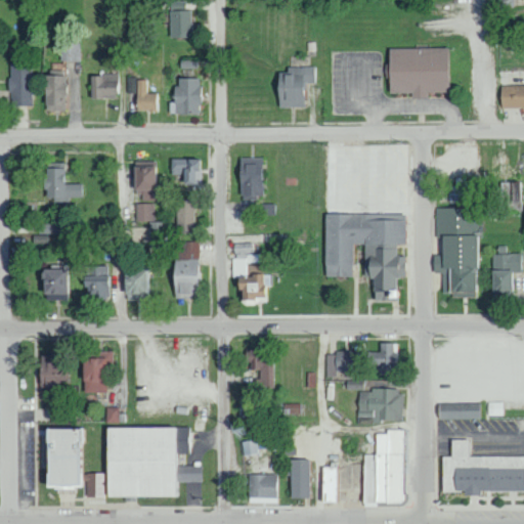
[(190,37),(190,10),(169,9),(169,37),(190,37)]
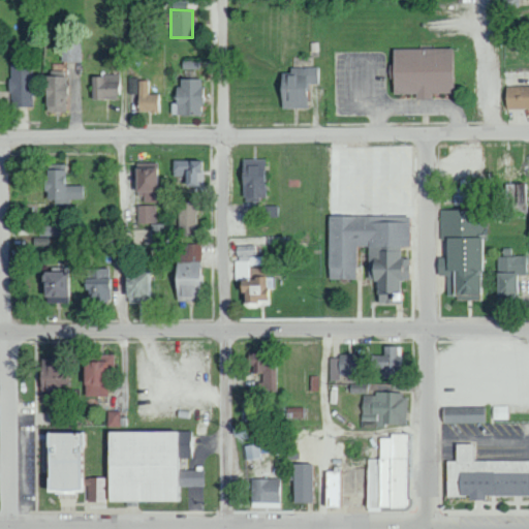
[(61,61),(81,61),(81,43),(61,42),(61,61)]
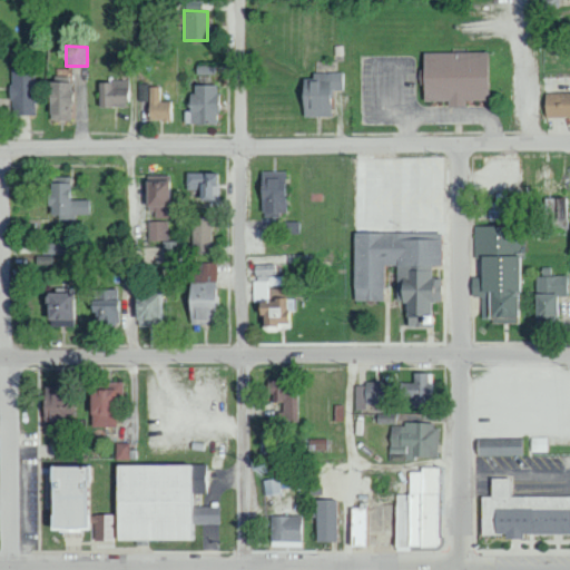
[(421,52),(421,101),(446,101),(446,106),(463,106),(463,100),(485,100),(485,51),(421,52)]
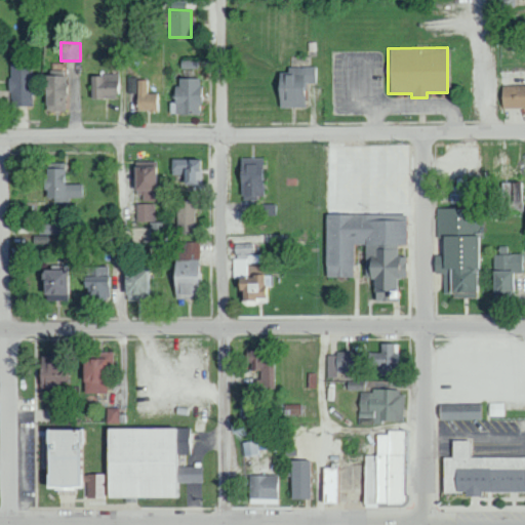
[(180,68),(197,69),(197,58),(180,57),(180,68)]
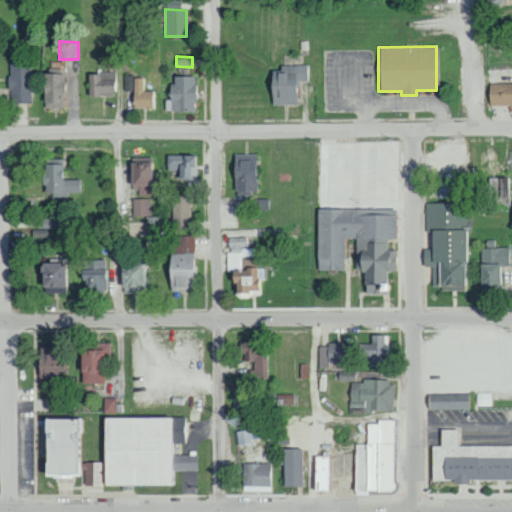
[(31,103),(30,61),(9,61),(9,103),(31,103)]
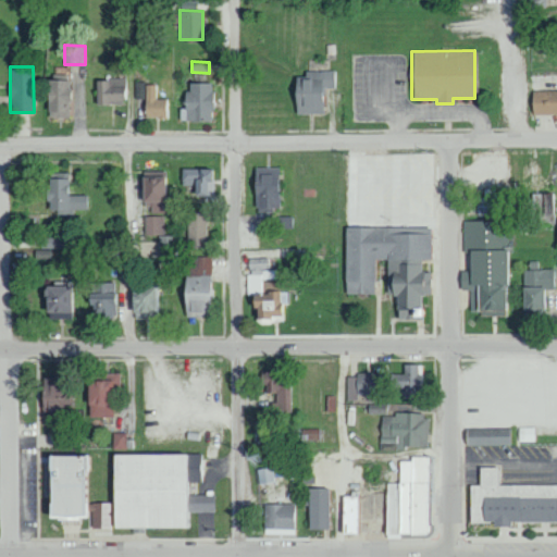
[(294,114),(324,113),(323,87),(335,87),(334,71),(305,71),(305,78),(294,78),(294,114)]
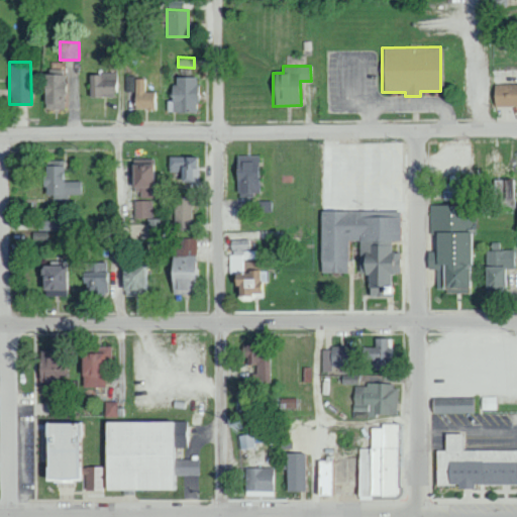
[(43,70),(42,109),(62,109),(63,71),(43,70)]
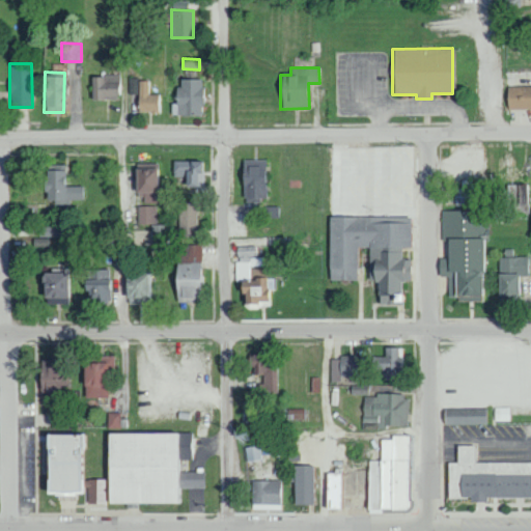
[(94,100),(121,99),(120,75),(94,75),(94,100)]
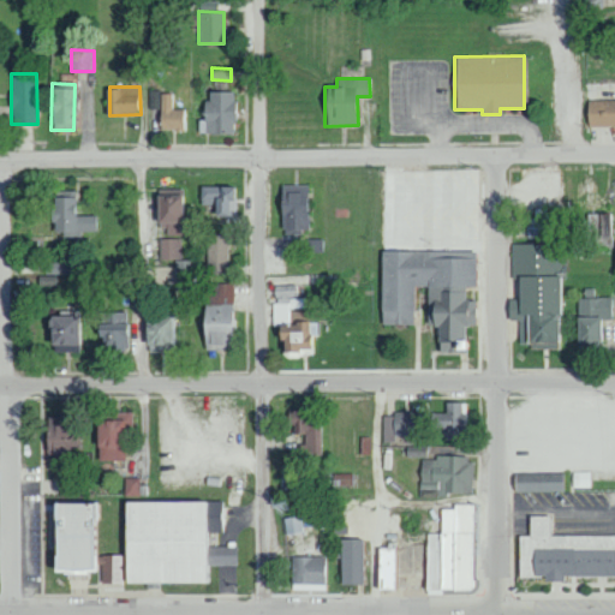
[(233,133),(234,91),(204,90),(204,120),(198,120),(198,132),(233,133)]
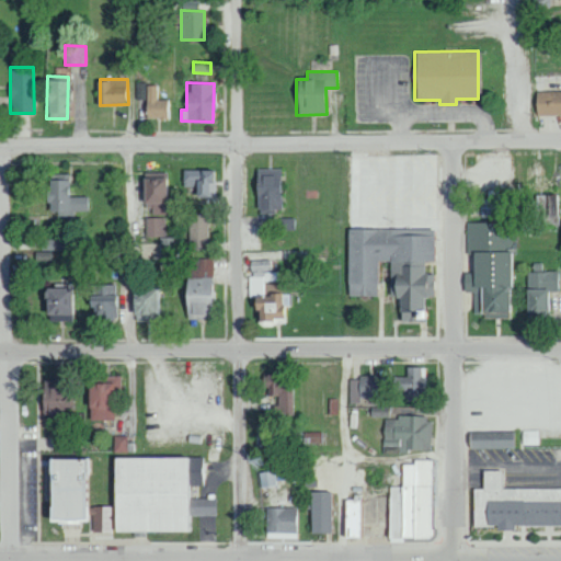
[(156,84),(146,84),(145,118),(170,118),(171,100),(156,99),(156,84)]
